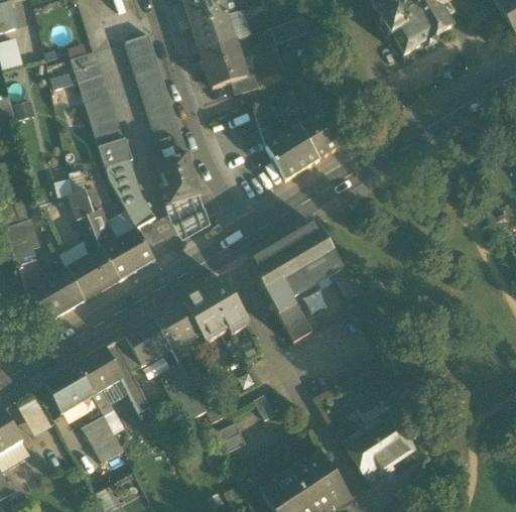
[(183,0),(191,25),(225,14),(220,0),(183,0)]
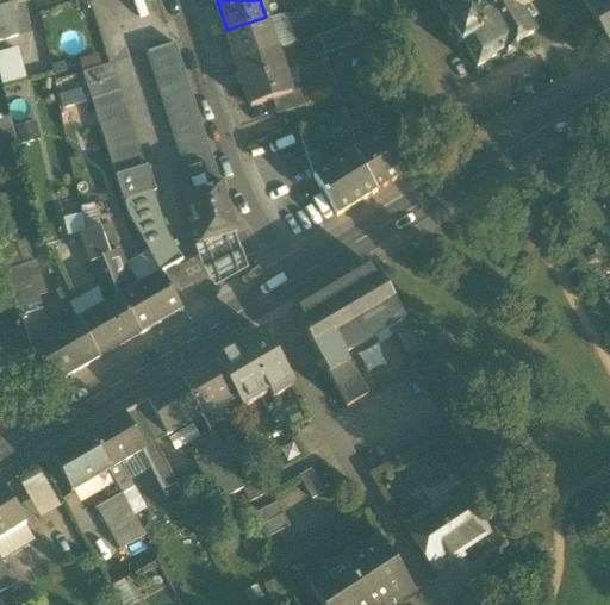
[(260,0),(266,17),(285,11),(281,0),(260,0)]
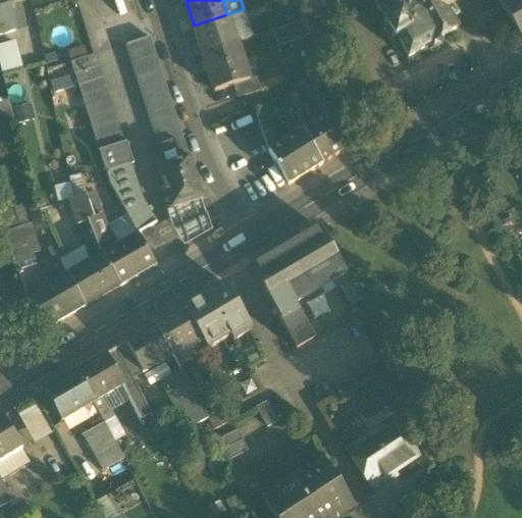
[(453,2),(452,0),(373,0),(384,17),(382,19),(394,38),(396,37),(407,56),(424,45),(430,47),(436,43),(437,38),(455,27),(445,8),(453,3),(452,2),(453,2)]
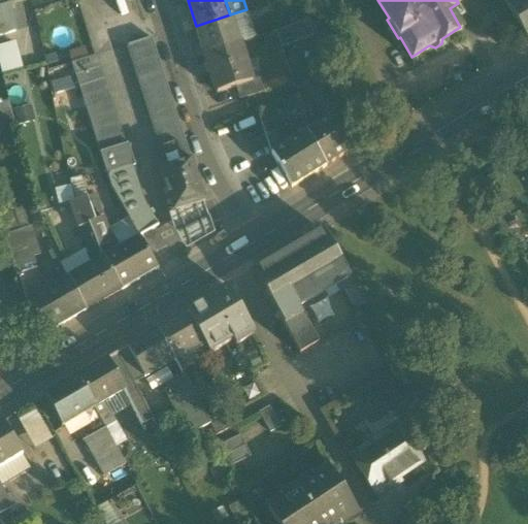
[(508,0),(505,2),(527,38),(527,0),(508,0)]
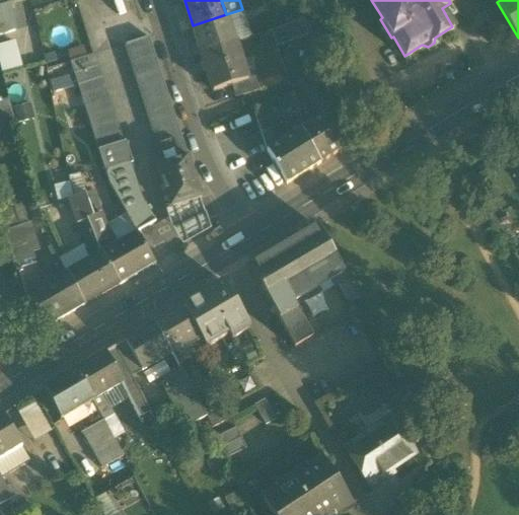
[(0,5),(0,33),(17,28),(10,2),(0,5)]
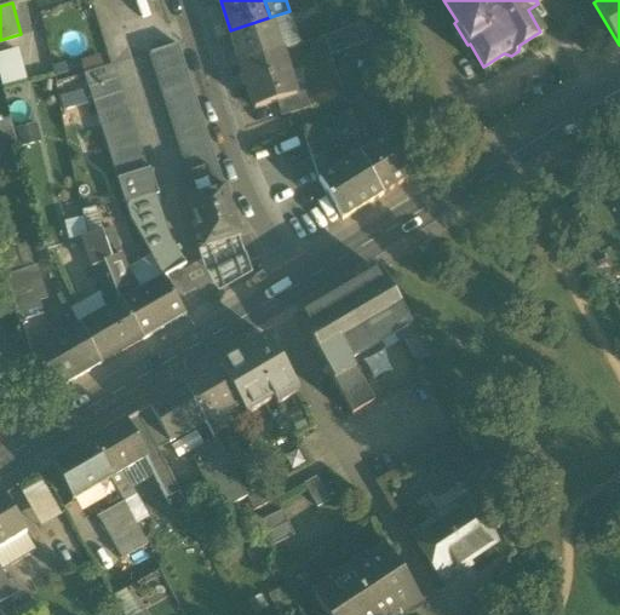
[(280,47),(281,47),(302,41),(291,10),(290,11),(270,17),(280,47)]
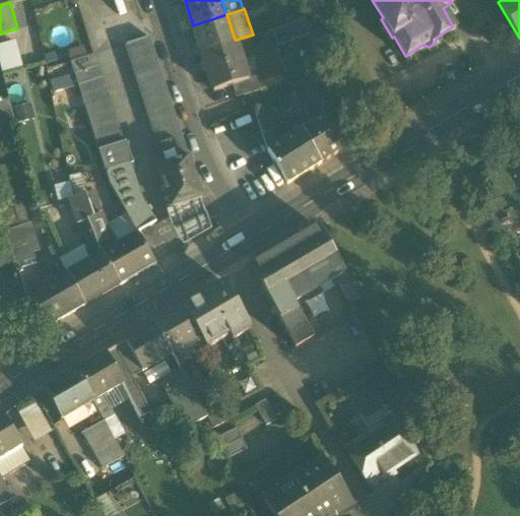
[(193,25),(201,51),(235,40),(226,14),(193,25)]
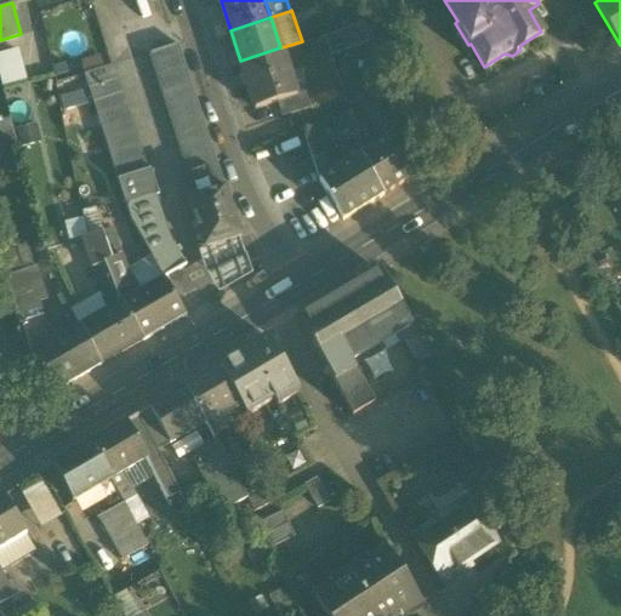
[(369,40),(363,22),(325,34),(331,52),(369,40)]
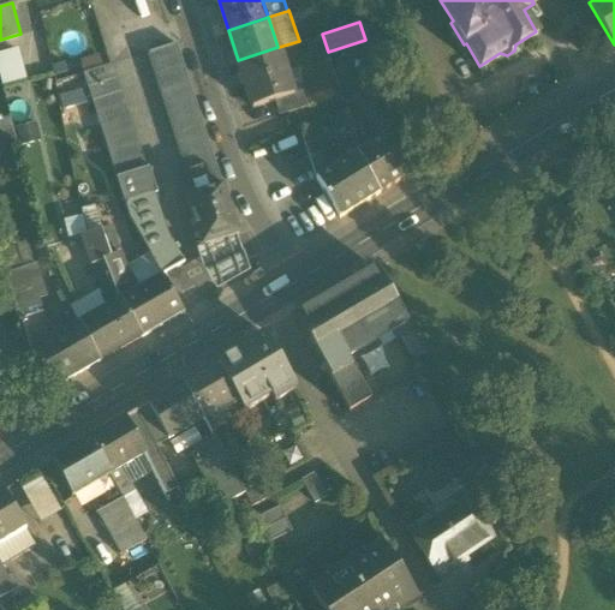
[(149,49),(195,191),(222,183),(177,41),(149,49)]
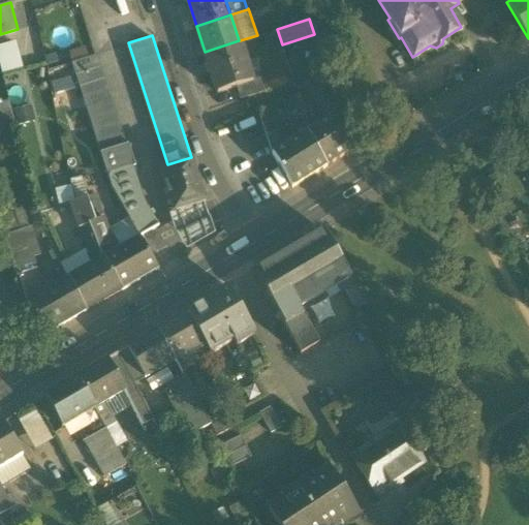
[(0,42),(0,68),(1,71),(23,65),(16,38),(0,42)]
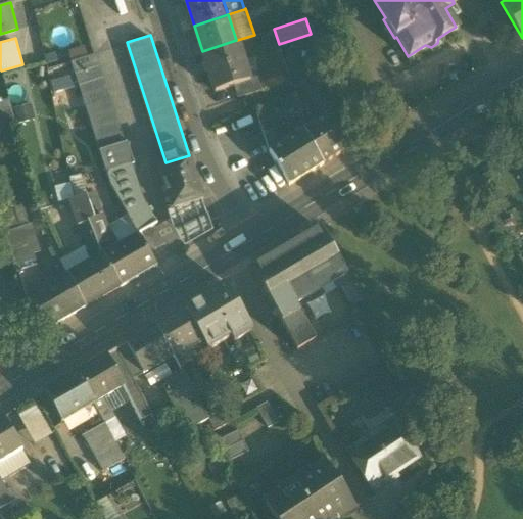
[(237,40),(236,40),(202,51),(215,91),(234,85),(249,80),(249,78),(237,40)]
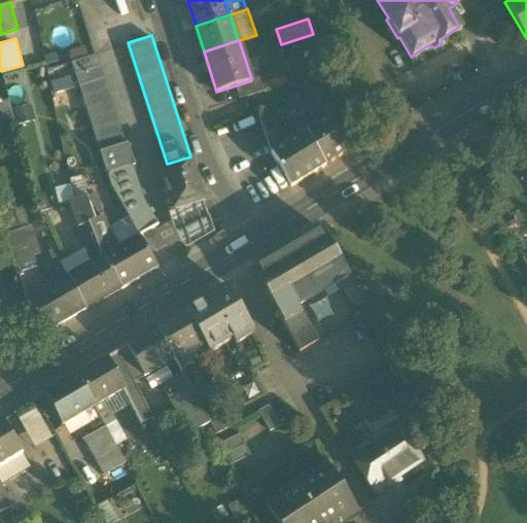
[(68,49),(72,62),(89,56),(84,43),(68,49)]
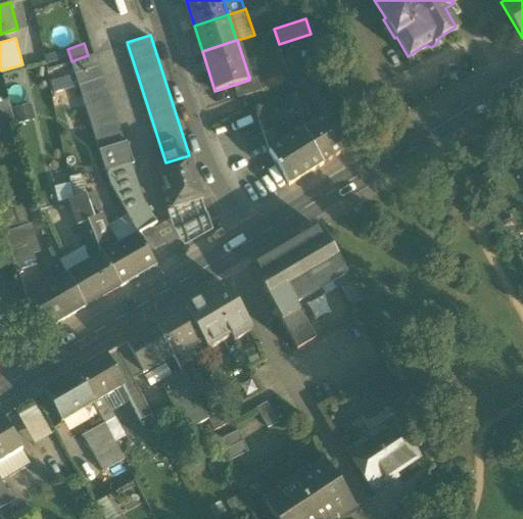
[(127,213),(137,232),(156,221),(139,193),(130,163),(134,161),(127,140),(123,142),(94,53),(88,55),(72,61),(70,61),(75,74),(99,151),(110,183),(127,213)]
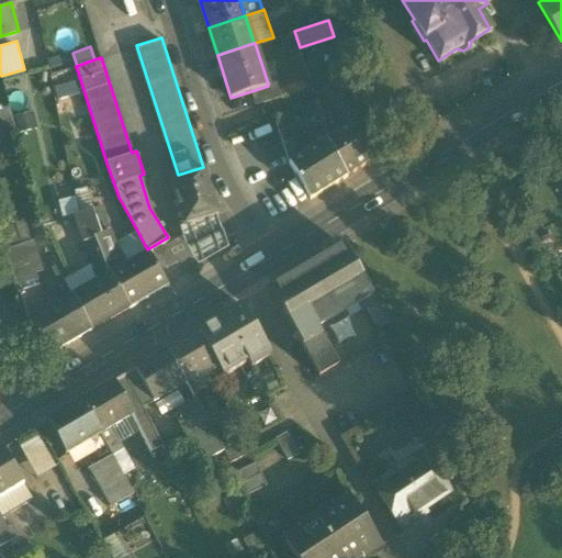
[(76,80),(80,79),(76,66),(76,65),(54,73),(58,85),(76,80)]
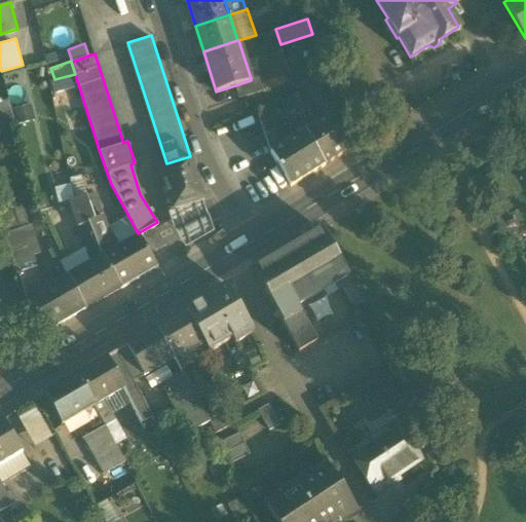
[(259,81),(262,88),(287,81),(284,73),(259,81)]
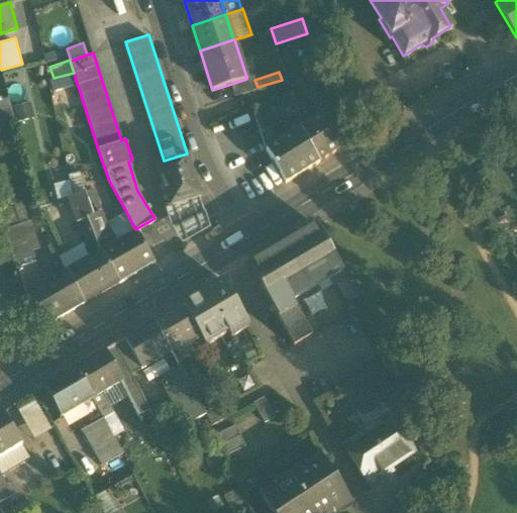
[(70,74),(54,78),(57,89),(73,85),(70,74)]
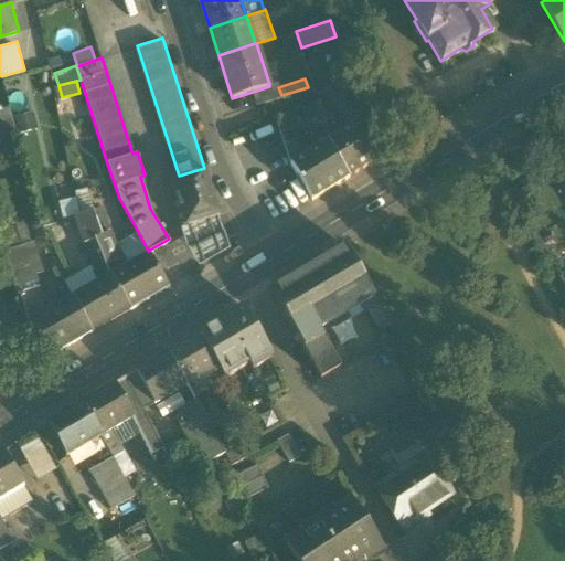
[(253,92),(256,103),(270,98),(281,95),(278,87),(277,82),(269,84),(269,86),(253,92)]
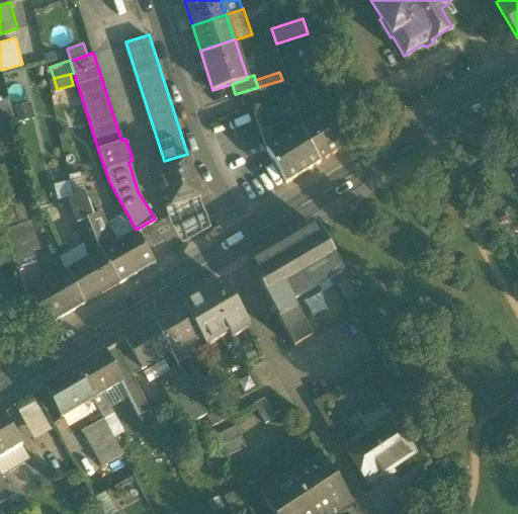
[(291,92),(300,116),(313,110),(304,82),(289,87),(291,92)]
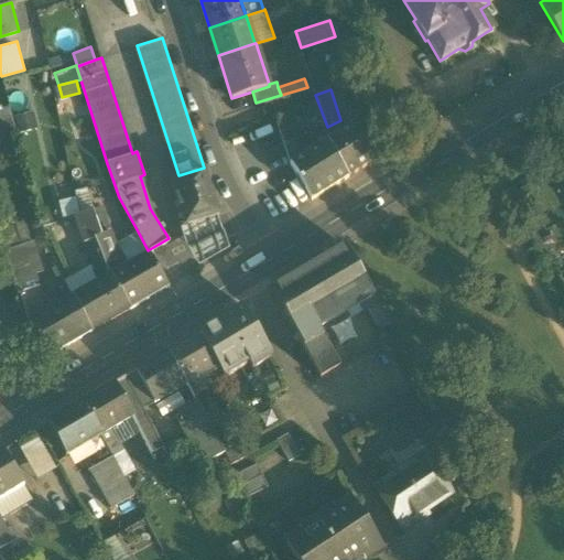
[(301,106),(315,146),(326,139),(331,138),(327,127),(317,100),(301,106)]
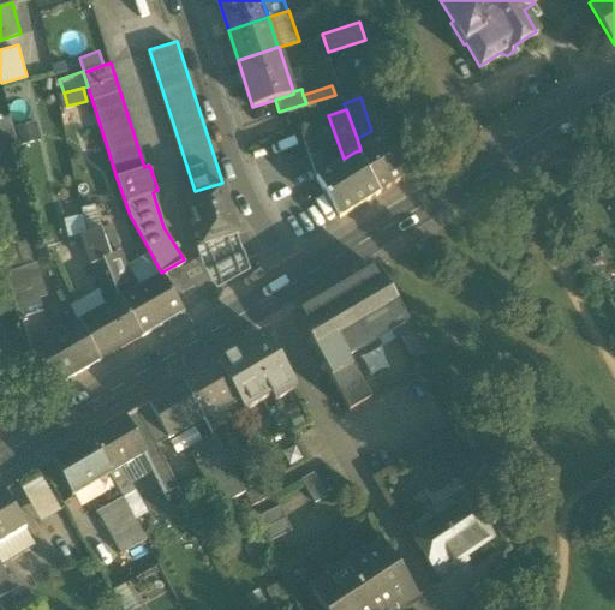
[(0,115),(0,145),(16,142),(12,125),(9,114),(0,115)]
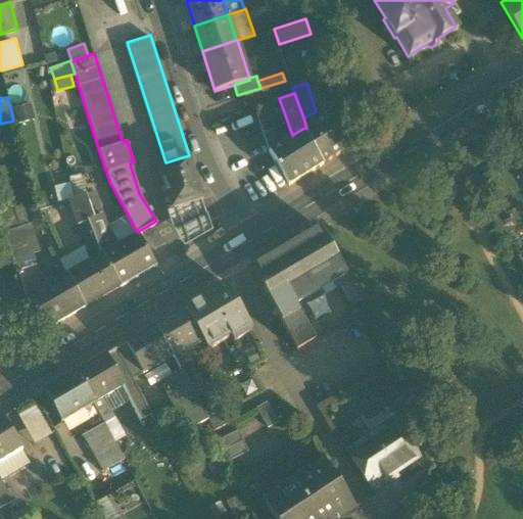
[(31,101),(10,106),(13,121),(14,123),(35,118),(31,101)]
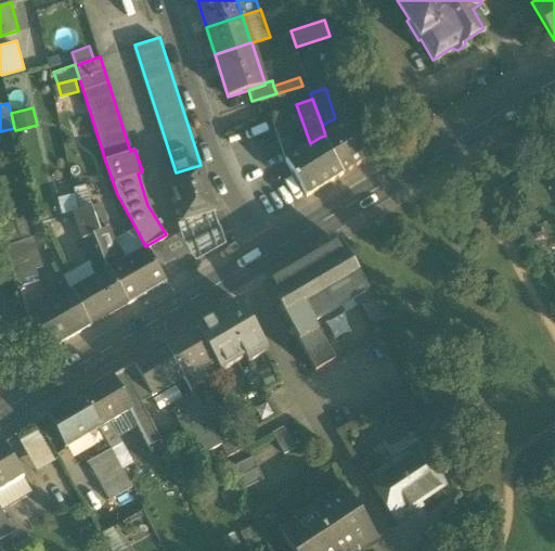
[(271,114),(275,127),(281,142),(291,139),(281,111),(271,114)]
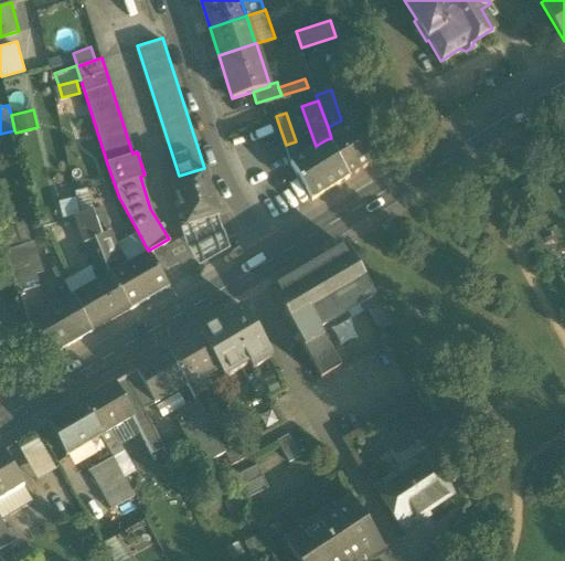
[(331,138),(327,139),(348,175),(381,155),(360,120),(344,129),(331,138)]
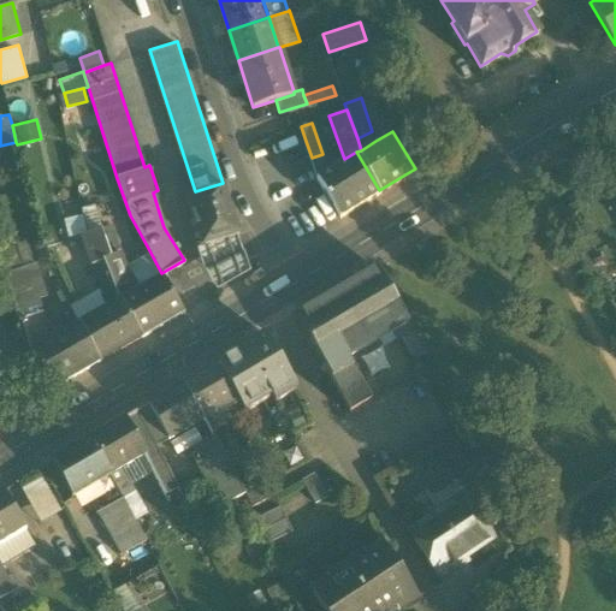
[(375,141),(372,131),(357,138),(361,150),(375,141)]
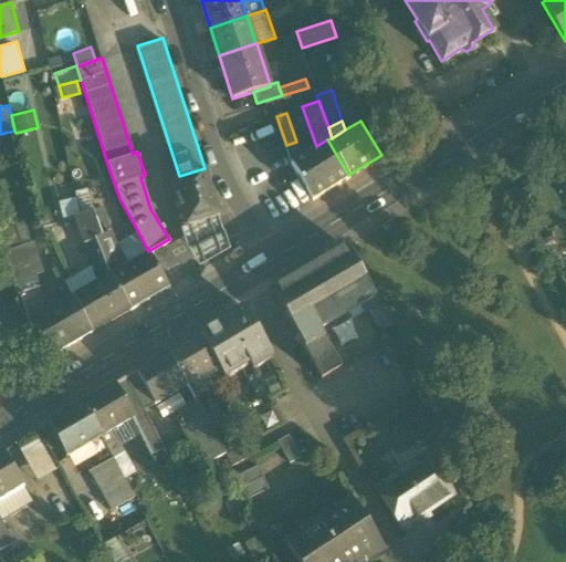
[(313,197),(348,175),(327,139),(316,146),(302,156),(292,162),(313,197)]
